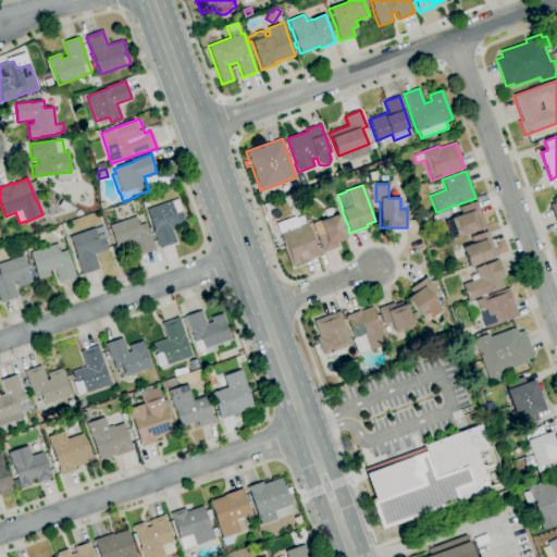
[(556,232),(556,194),(546,198),(556,232)]
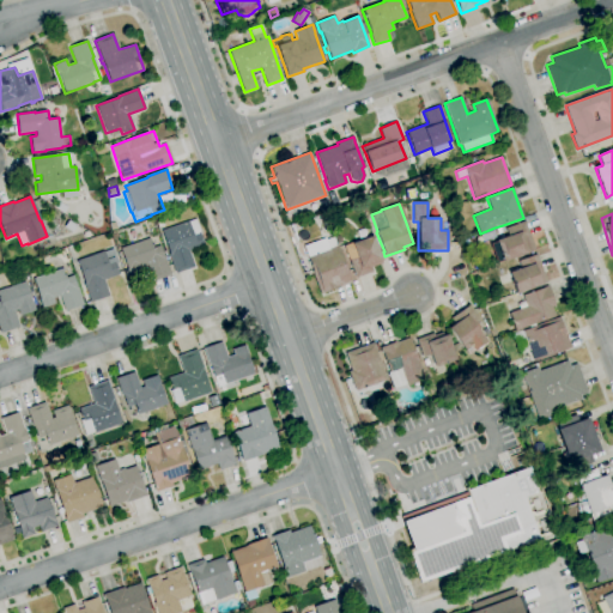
[(175,274),(169,254),(168,249),(167,250),(165,248),(167,248),(162,230),(177,225),(176,224),(181,223),(181,224),(188,222),(196,219),(201,234),(200,234),(204,246),(189,250),(194,267),(175,274)]
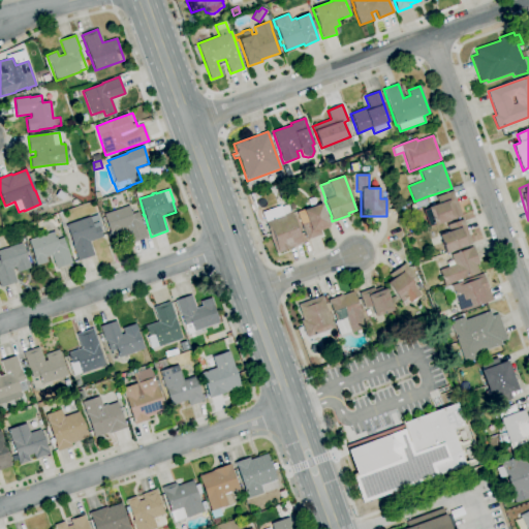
[(428,226),(423,211),(428,209),(428,208),(439,204),(436,196),(453,191),(462,216),(435,225),(434,224),(428,226)]
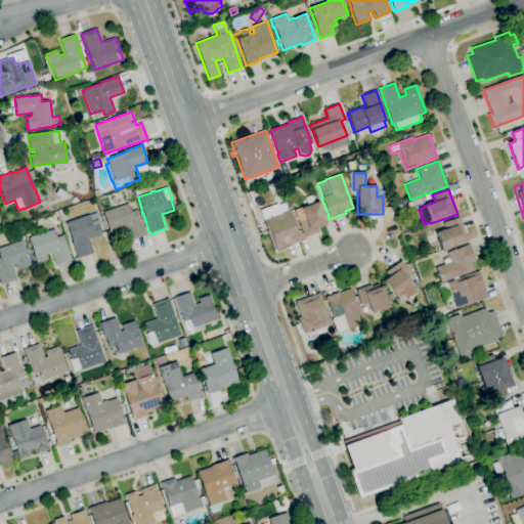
[(412,207),(410,201),(422,197),(424,203),(412,207)]
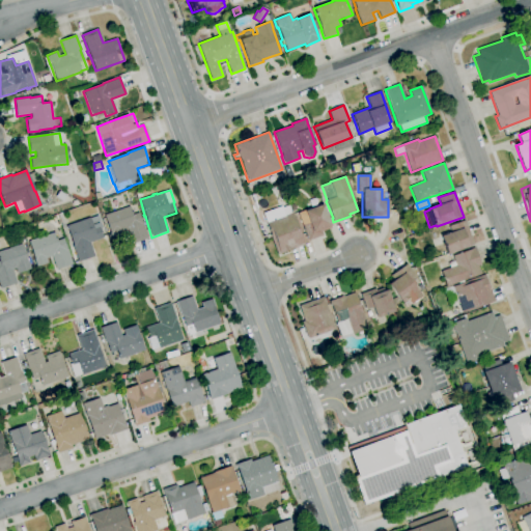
[(307,241),(302,224),(308,222),(304,211),(323,203),(330,226),(331,228),(320,231),(323,235),(307,241)]
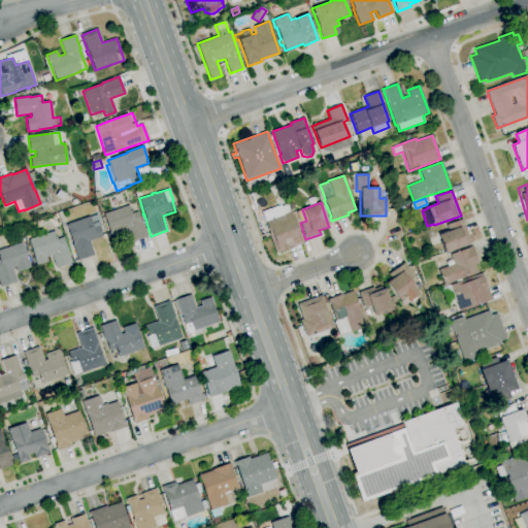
[(275,253),(268,234),(269,233),(261,211),(279,205),(281,206),(287,204),(289,211),(291,211),(302,243),(275,253)]
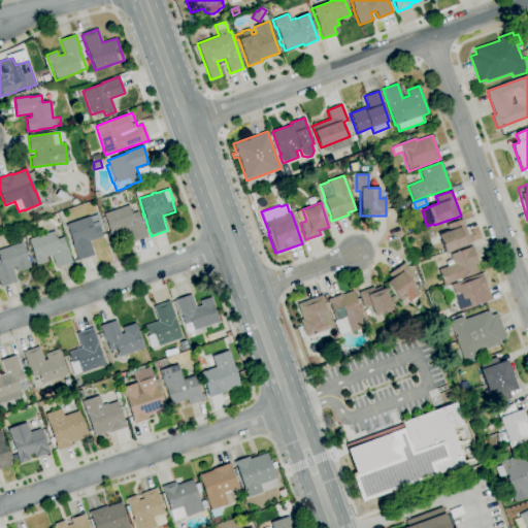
[(132,242),(127,228),(123,230),(125,235),(111,240),(109,232),(109,231),(103,213),(129,205),(132,213),(137,211),(141,222),(142,222),(147,237),(132,242)]
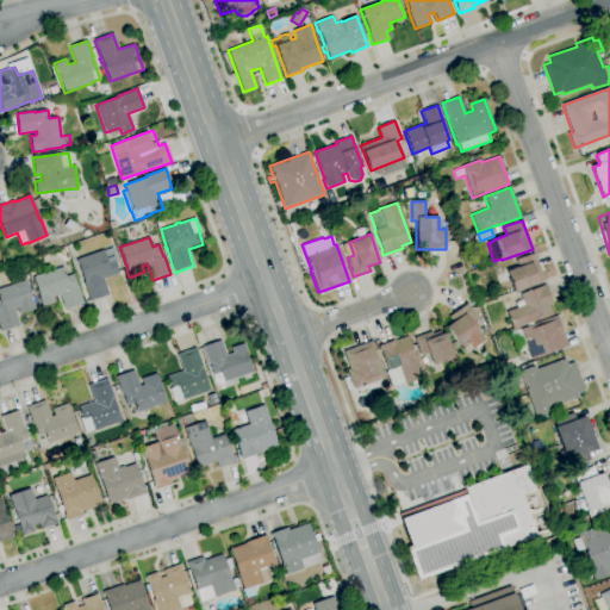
[(83,281),(76,260),(104,250),(112,248),(117,262),(114,262),(118,273),(103,279),(109,294),(89,300),(83,282),(83,281)]
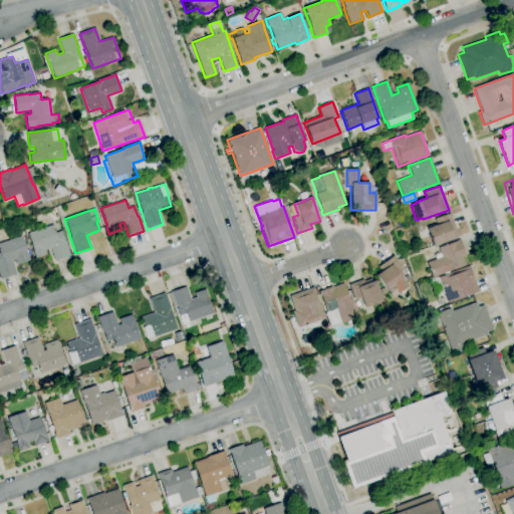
[(434,246),(427,229),(437,225),(435,219),(450,213),(459,237),(434,246)]
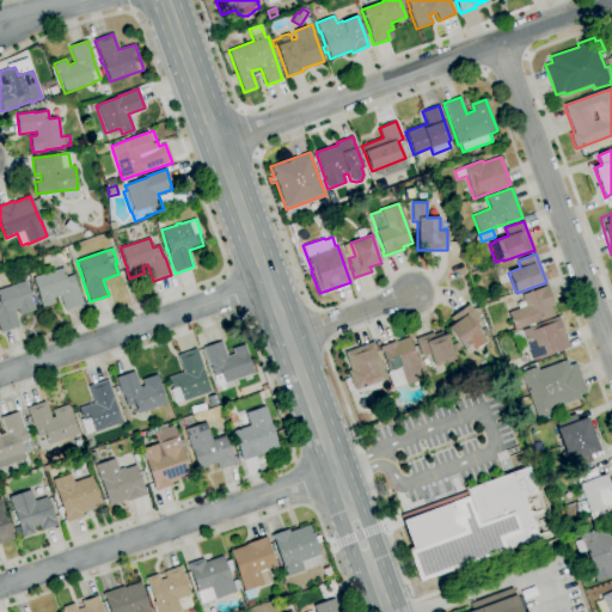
[(66,310),(60,295),(53,298),(55,303),(42,307),(40,299),(40,298),(32,279),(62,268),(65,277),(72,275),(77,287),(77,286),(84,304),(66,310)]
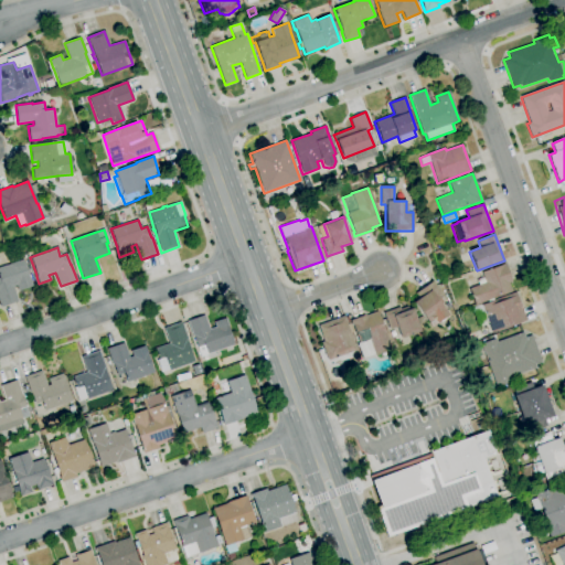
[(1,308),(0,305),(0,267),(22,259),(29,277),(30,277),(33,286),(18,291),(17,286),(13,287),(18,301),(1,308)]
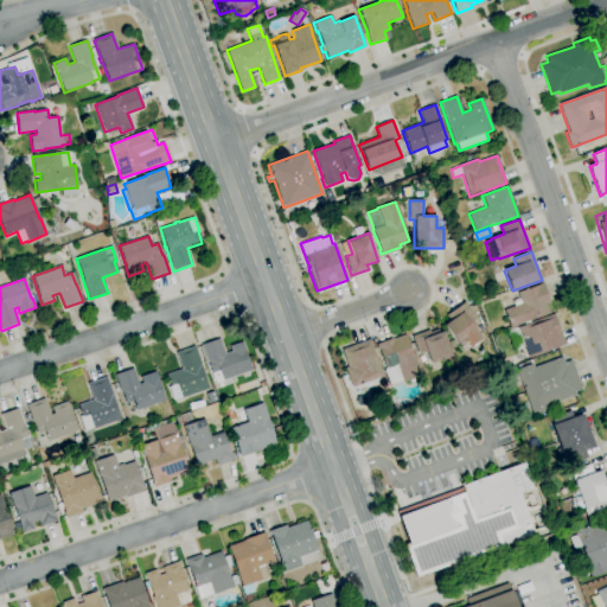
[(511,327),(504,310),(515,306),(511,299),(518,295),(517,293),(543,283),(550,302),(547,304),(550,313),(511,327)]
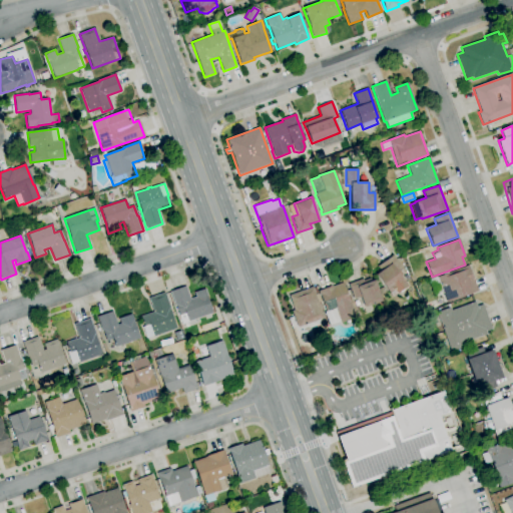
[(391,297),(375,275),(380,271),(377,267),(393,255),(403,269),(397,273),(403,282),(404,281),(407,286),(403,289),(404,290),(399,293),(399,292),(396,294),(395,295),(393,297),(392,296),(391,297)]
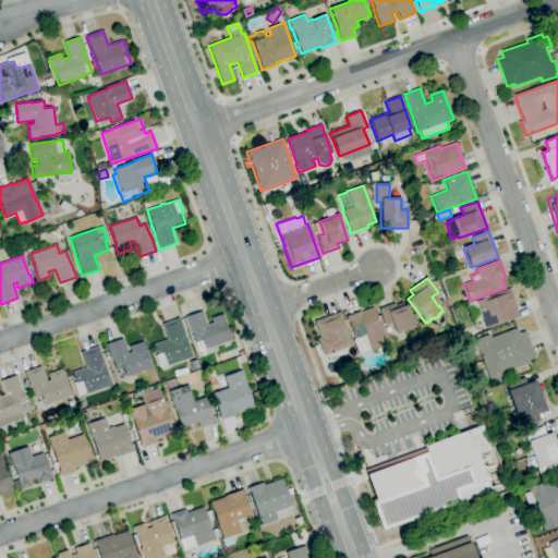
[(486,329),(482,318),(473,322),(466,304),(509,289),(520,317),(486,329)]
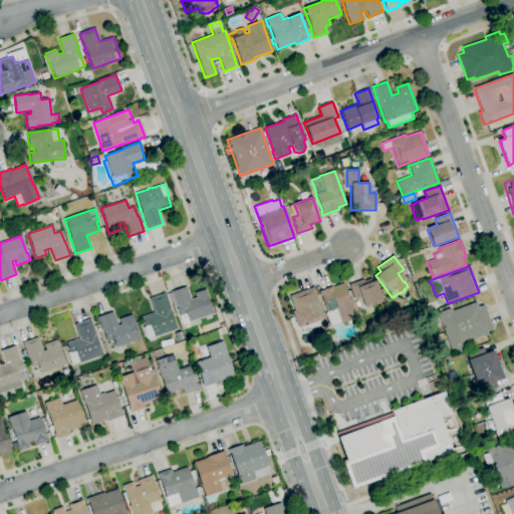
[(364,308),(360,297),(354,299),(349,285),(362,279),(363,281),(370,278),(371,281),(374,280),(382,301),(364,308)]
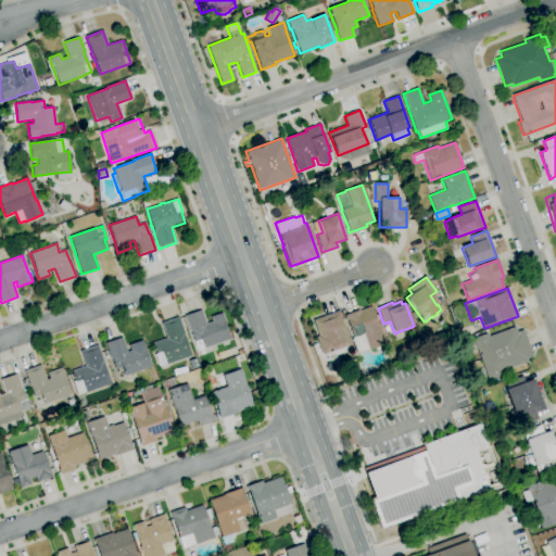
[(356,353),(351,338),(353,338),(346,319),(346,320),(344,315),(359,310),(359,311),(371,306),(386,344),(369,350),(368,349),(356,353)]
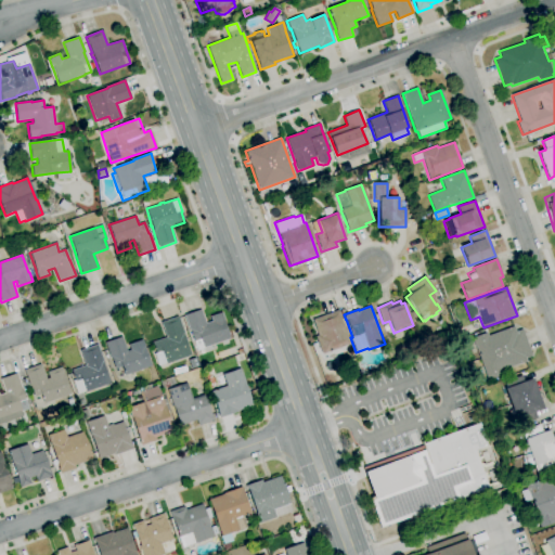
[(201,355),(199,349),(196,350),(190,331),(189,331),(183,315),(201,309),(205,323),(211,321),(209,317),(221,312),(223,320),(230,339),(216,344),(217,349),(201,355)]
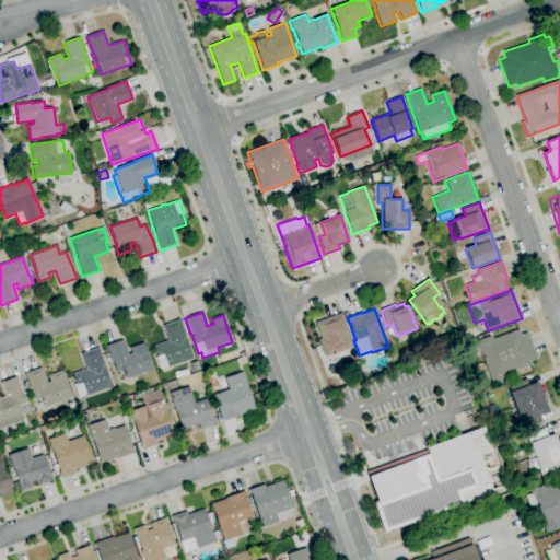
[(325,358),(318,339),(321,338),(315,323),(341,313),(341,315),(345,314),(347,319),(343,321),(343,322),(346,321),(349,329),(347,330),(353,347),(325,358)]
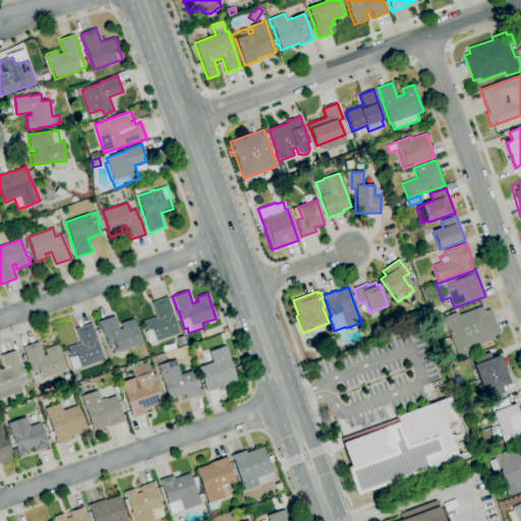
[(149,343),(145,332),(147,332),(142,322),(156,316),(151,303),(167,297),(173,313),(172,313),(179,334),(156,342),(156,341),(149,343)]
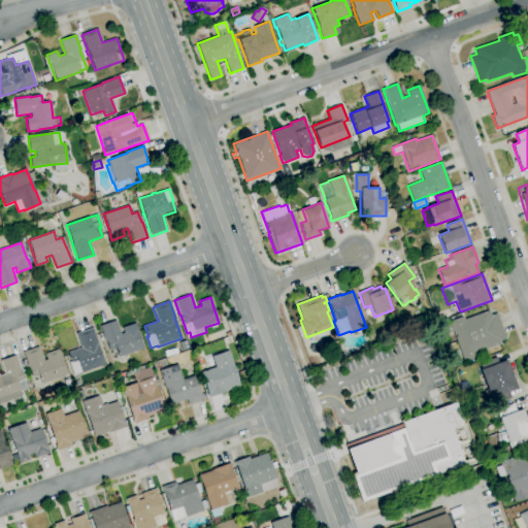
[(464,362),(449,322),(463,317),(464,320),(489,310),(490,316),(496,312),(506,338),(499,341),(500,343),(476,353),(477,357),(464,362)]
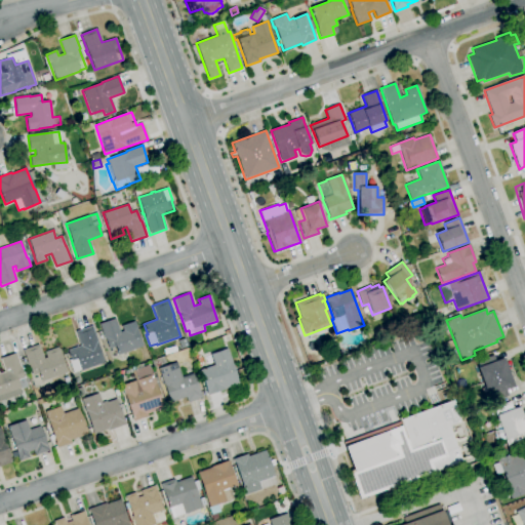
[(118,355),(115,347),(109,349),(106,338),(105,339),(99,324),(115,319),(120,332),(123,331),(121,326),(134,321),(137,328),(136,329),(143,347),(118,355)]
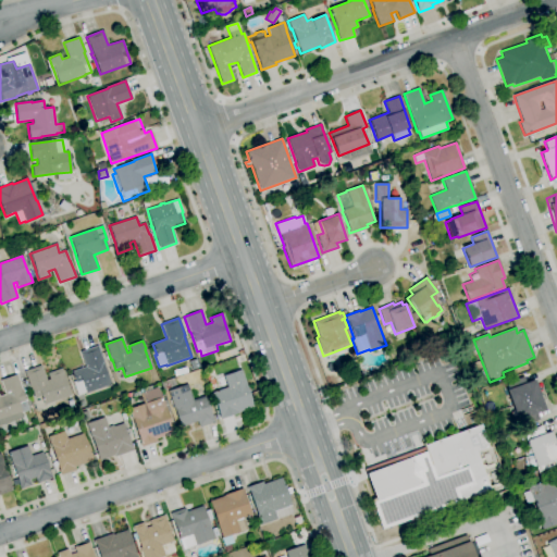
[(77,396),(73,382),(75,382),(72,372),(85,367),(81,353),(98,346),(103,363),(102,363),(110,385),(86,393),(85,393),(77,396)]
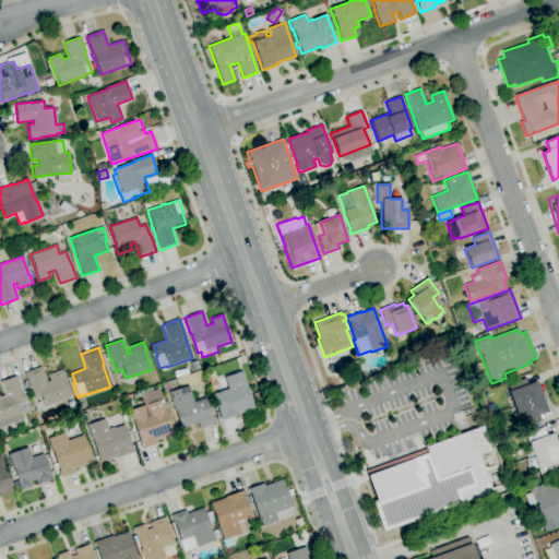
[(44,406),(40,397),(34,400),(30,388),(24,372),(40,367),(46,382),(49,381),(47,375),(62,369),(66,379),(64,379),(71,397),(44,406)]
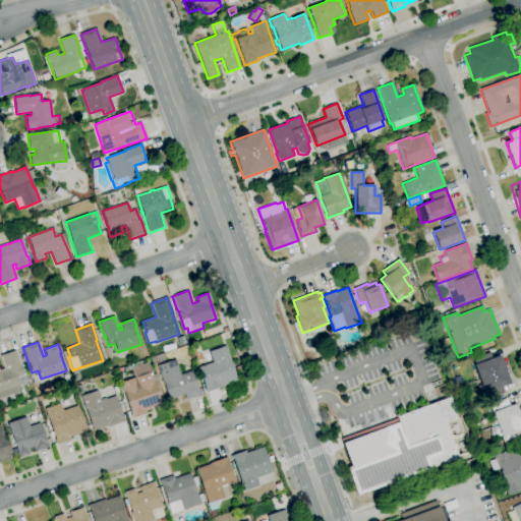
[(206,393),(205,390),(206,390),(198,367),(212,362),(209,351),(226,346),(230,357),(229,357),(237,381),(223,386),(223,387),(206,393)]
